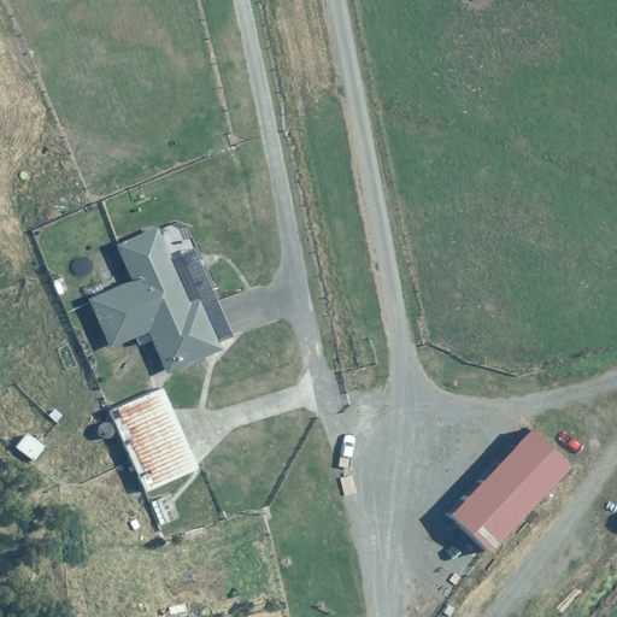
[(160,227),(118,242),(131,277),(87,295),(107,347),(137,336),(140,345),(152,340),(164,371),(219,350),(199,298),(211,294),(193,248),(172,257),(160,227)]
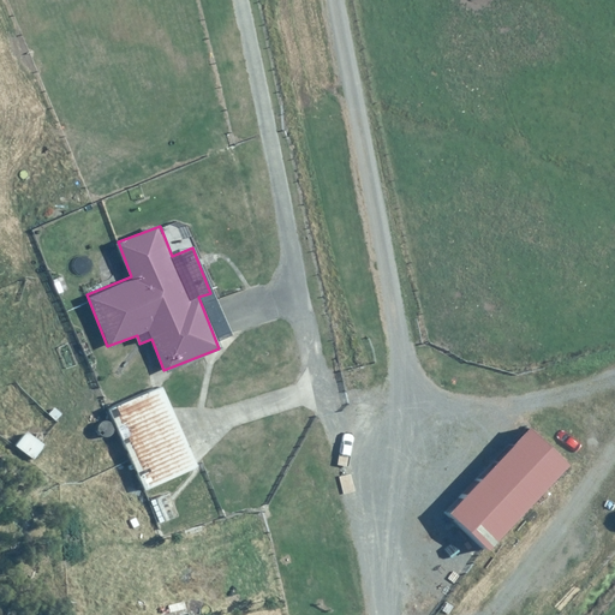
[(198,465),(159,380),(105,405),(144,490),(198,465)]
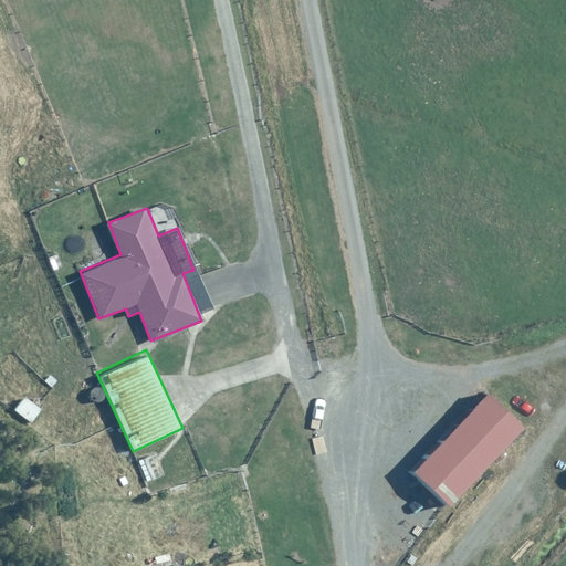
[(23,394),(13,408),(30,420),(41,405),(23,394)]
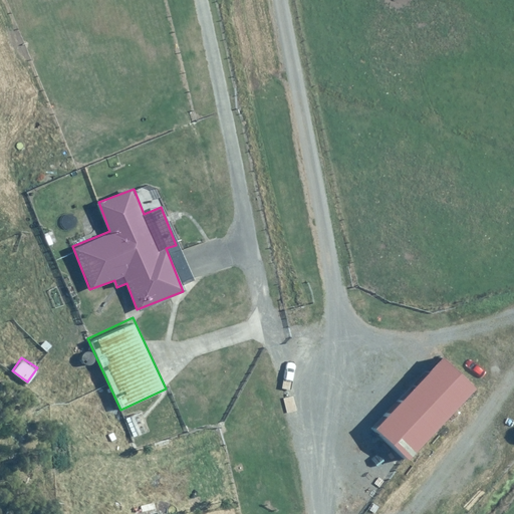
[(442,357),(374,428),(407,459),(474,390),(442,357)]
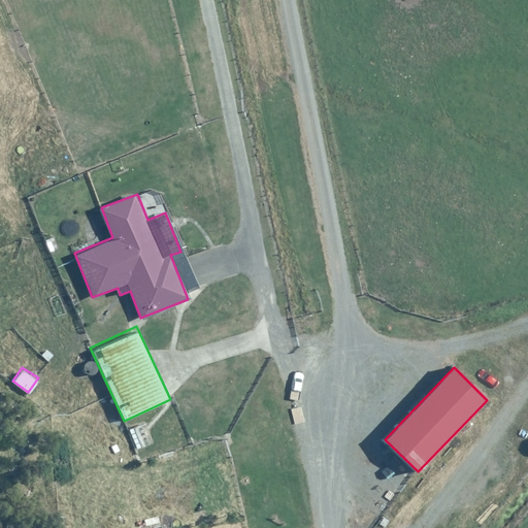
[(176,509),(135,520),(137,527),(172,527),(180,526),(176,509)]
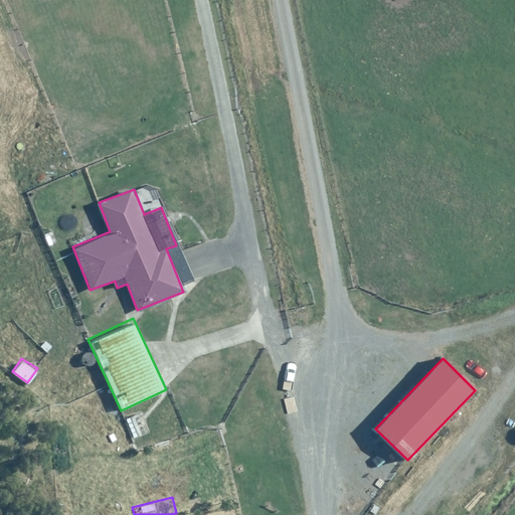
All buildings are outlined.
